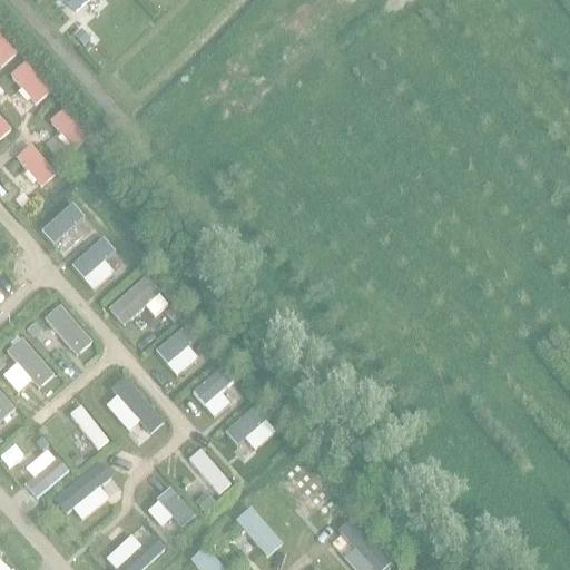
[(67,0),(66,2),(76,12),(88,0),(67,0)]
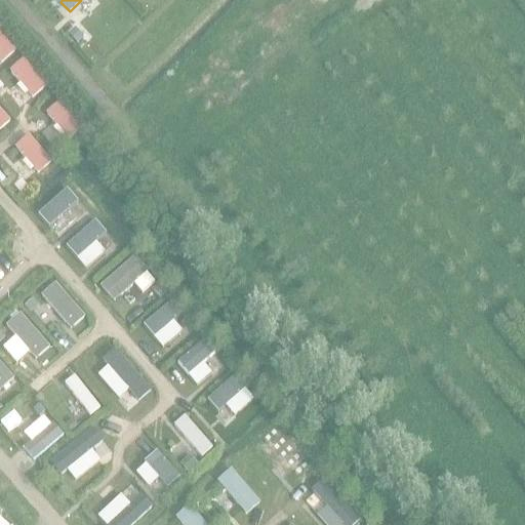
[(0,55),(4,62),(15,52),(0,34),(0,55)]
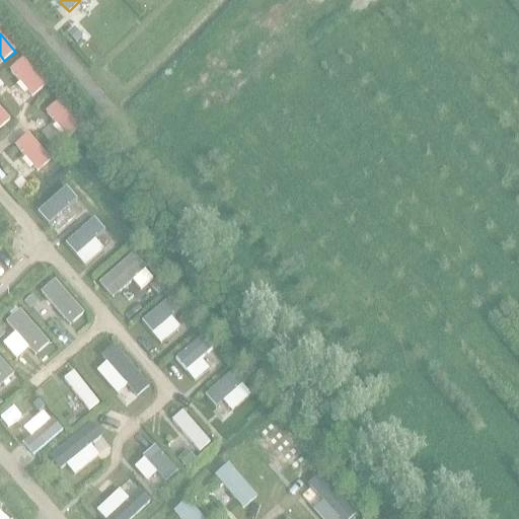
[(0,129),(10,121),(0,108),(0,129)]
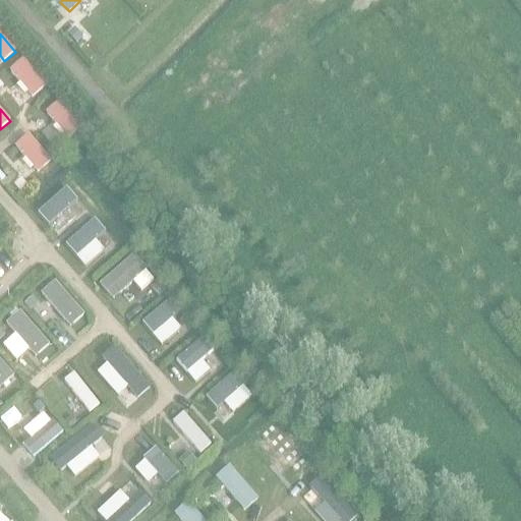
[(93,229),(108,217),(95,201),(79,214),(93,229)]
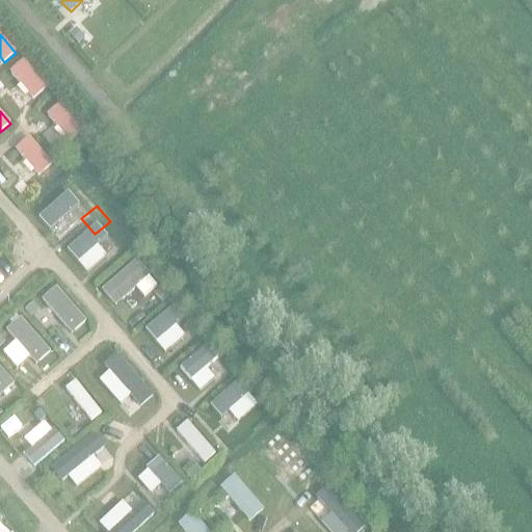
[(77,266),(90,281),(105,267),(91,253),(77,266)]
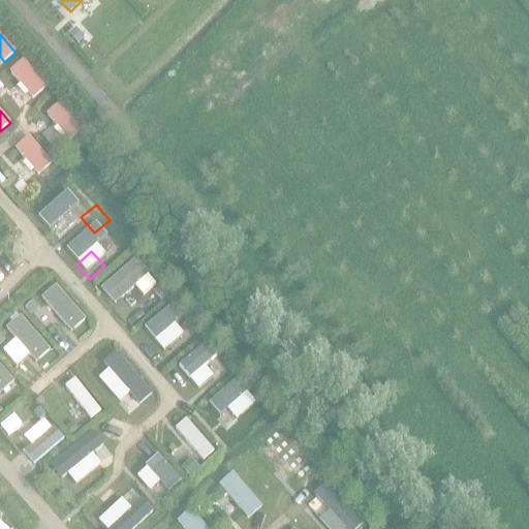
[(138,270),(114,290),(121,300),(144,280),(157,296),(163,290),(143,265),(137,270),(138,270)]
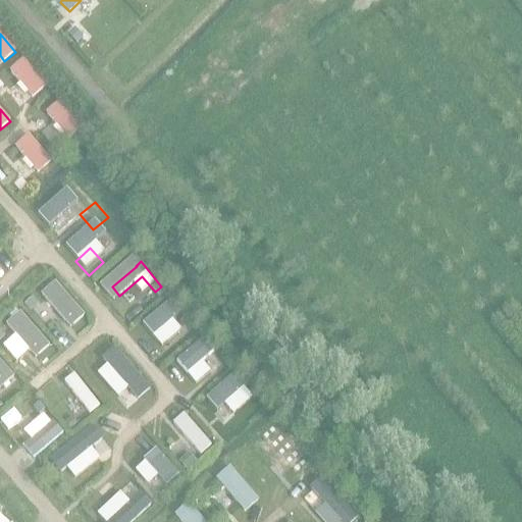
[(42,293),(71,326),(86,315),(56,280),(42,293)]
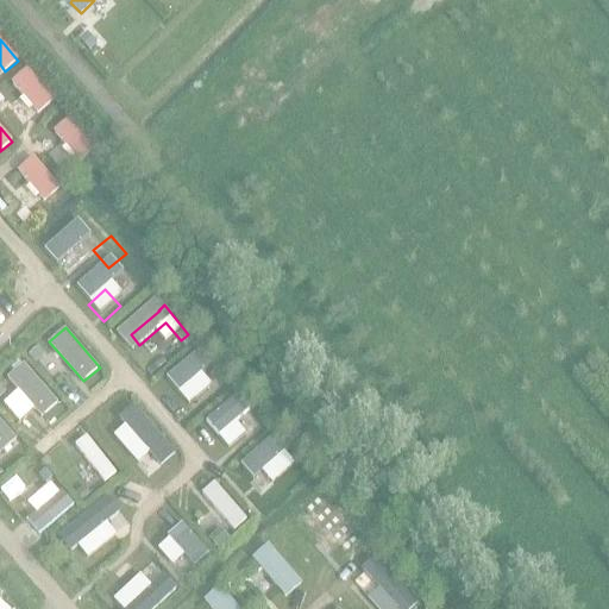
[(27,355),(36,363),(45,353),(38,345),(27,355)]
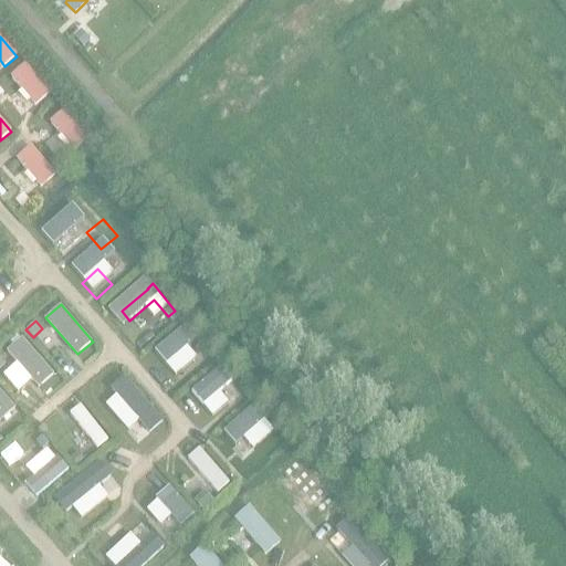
[(157,368),(195,337),(185,326),(147,357),(157,368)]
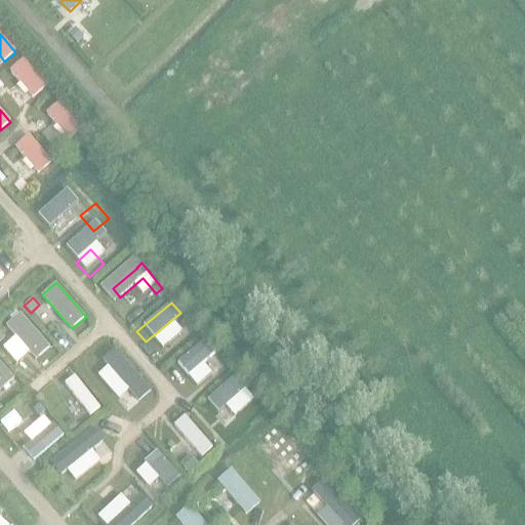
[(7,324),(36,358),(50,347),(22,312),(7,324)]
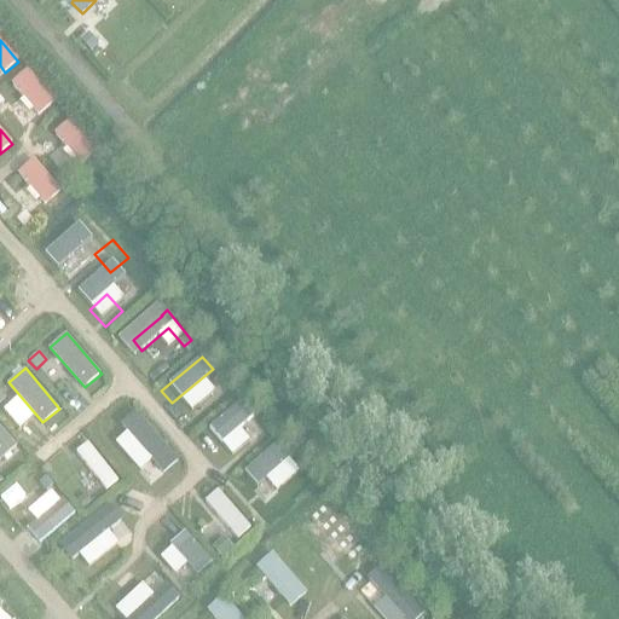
[(214,389),(225,401),(238,391),(226,379),(214,389)]
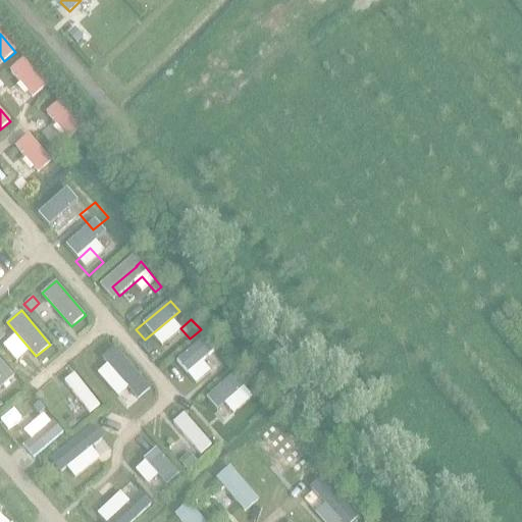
[(184,369),(209,348),(202,338),(175,360),(184,369)]
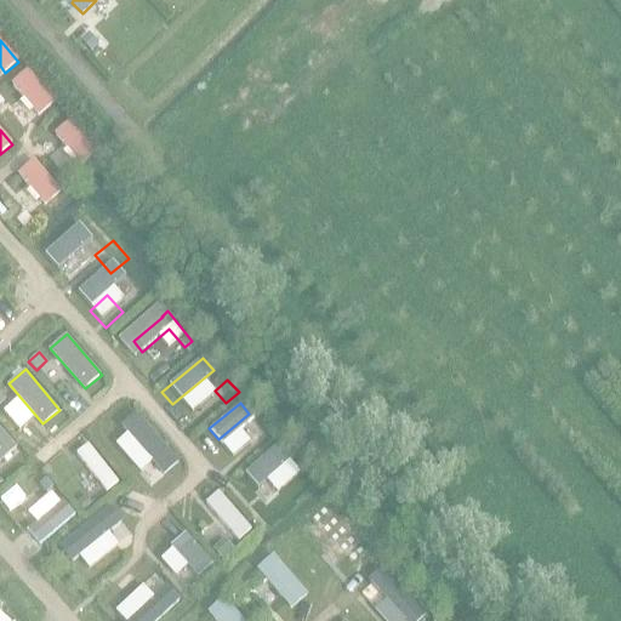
[(0,460),(17,446),(0,426),(0,460)]
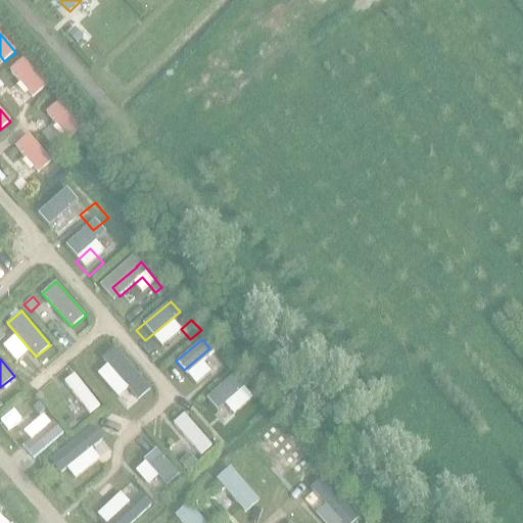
[(111,400),(138,377),(126,363),(99,387),(111,400)]
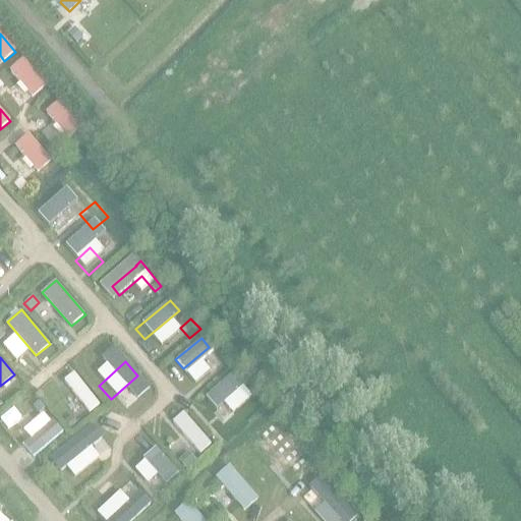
[(64,382),(90,414),(100,406),(74,373),(64,382)]
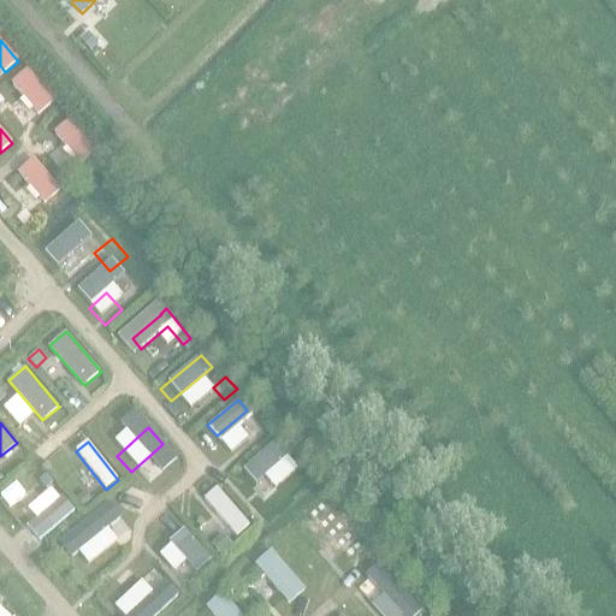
[(254,480),(285,454),(277,443),(246,469),(254,480)]
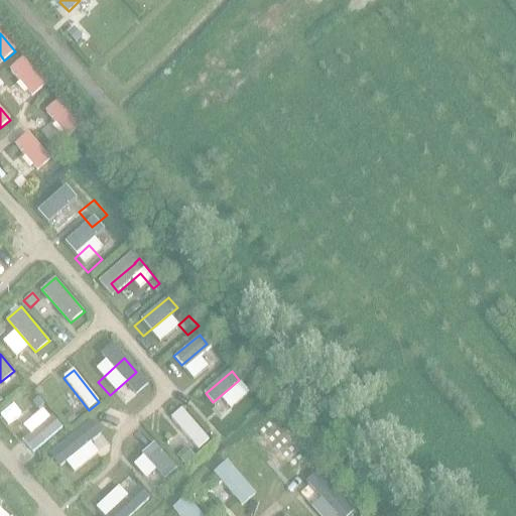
[(32,412),(54,438),(63,430),(41,404),(32,412)]
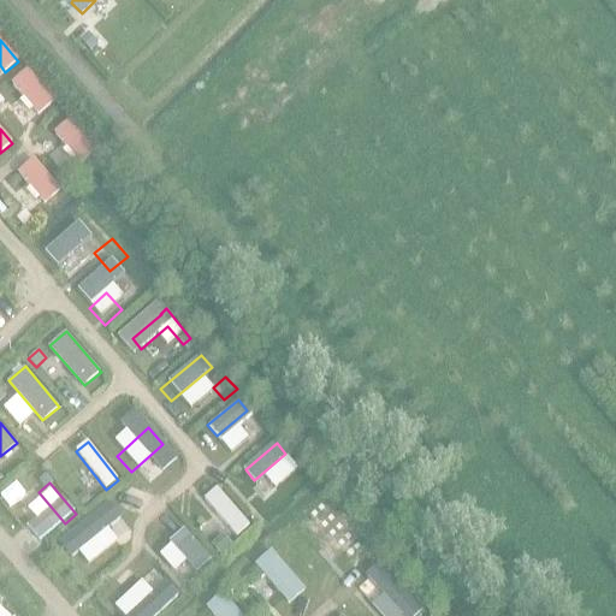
[(308,544),(342,515),(331,503),(297,531),(308,544)]
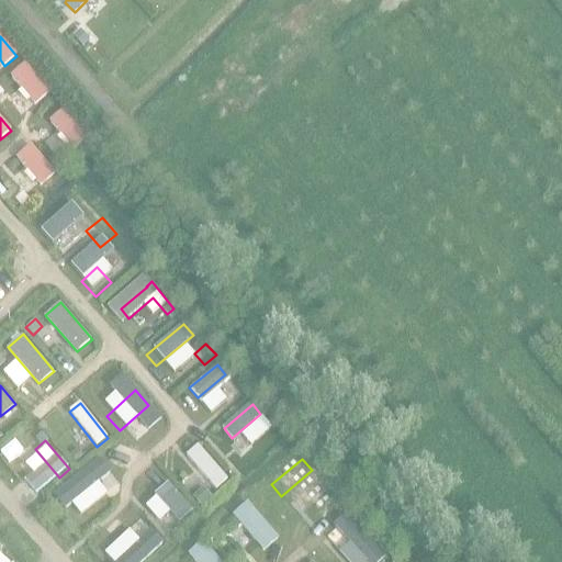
[(107,464),(72,494),(81,504),(115,474),(107,464)]
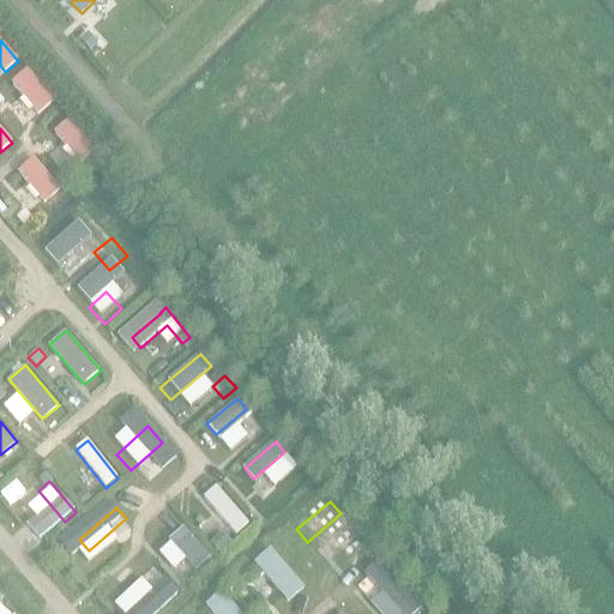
[(169,537),(199,571),(211,560),(181,527),(169,537)]
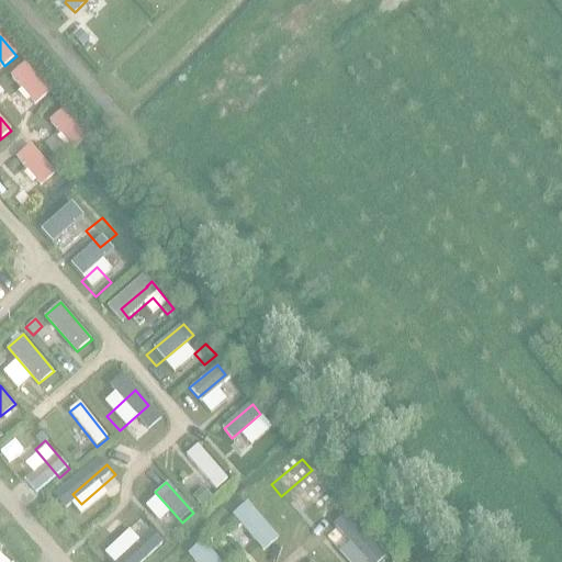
[(228,523),(253,552),(262,543),(237,515),(228,523)]
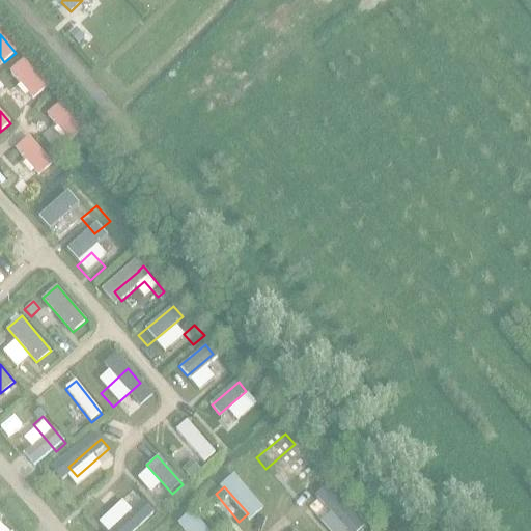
[(107,530),(131,530),(147,516),(138,505),(107,530)]
